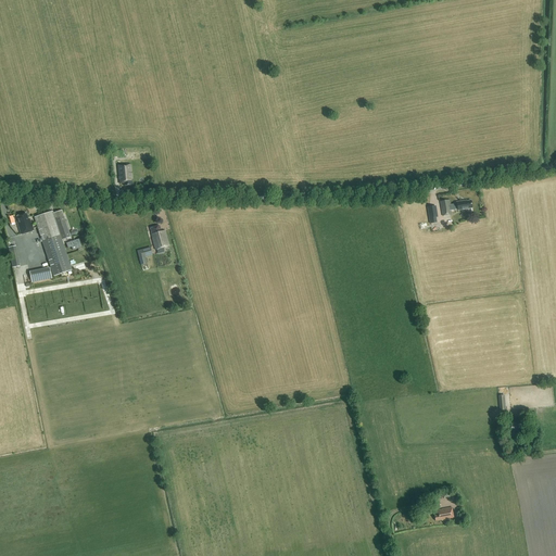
[(131,164),(118,166),(119,177),(121,179),(119,179),(119,184),(124,184),(124,186),(133,185),(131,179),(133,179),(131,164)]
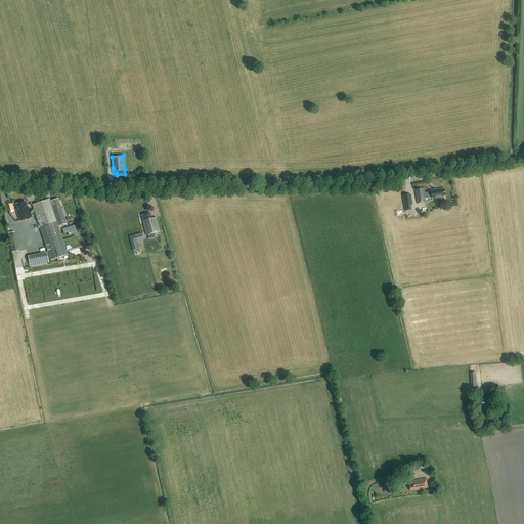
[(426,202),(425,197),(428,195),(428,197),(431,195),(431,199),(445,195),(443,188),(437,189),(430,190),(431,194),(428,194),(428,192),(425,192),(424,188),(415,189),(418,204),(426,202)]
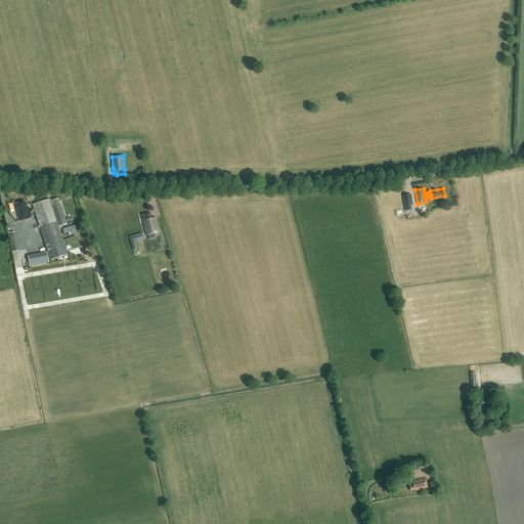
[(412,205),(410,193),(403,195),(405,211),(411,210),(410,205),(412,205)]
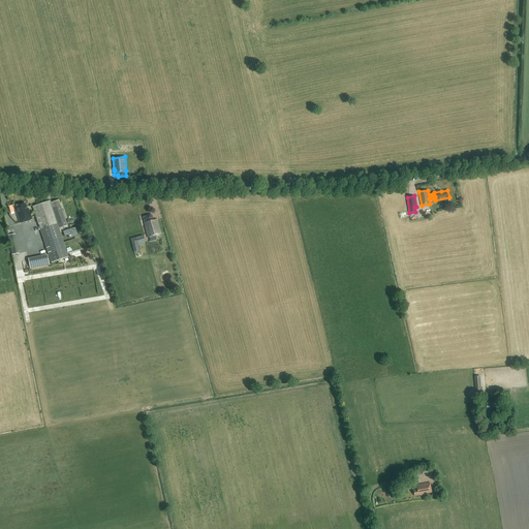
[(33,207),(51,262),(68,257),(59,228),(67,225),(59,199),(51,203),(51,200),(33,207)]
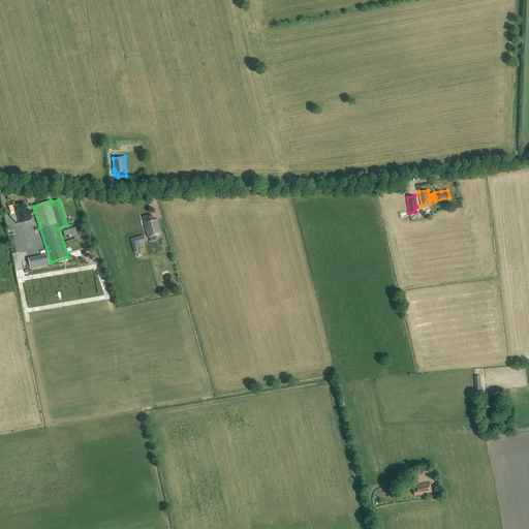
[(20,223),(32,220),(28,209),(27,209),(25,203),(17,206),(18,211),(17,211),(20,223)]
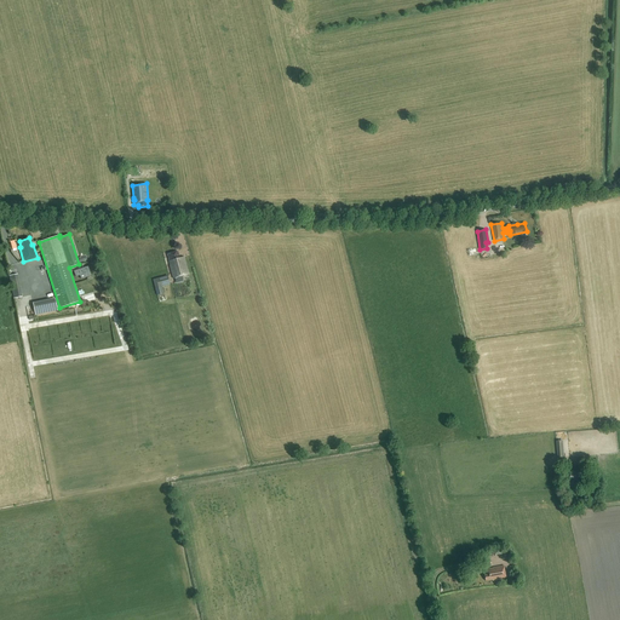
[(173,279),(189,275),(184,257),(179,258),(178,252),(168,254),(170,260),(168,262),(173,279)]
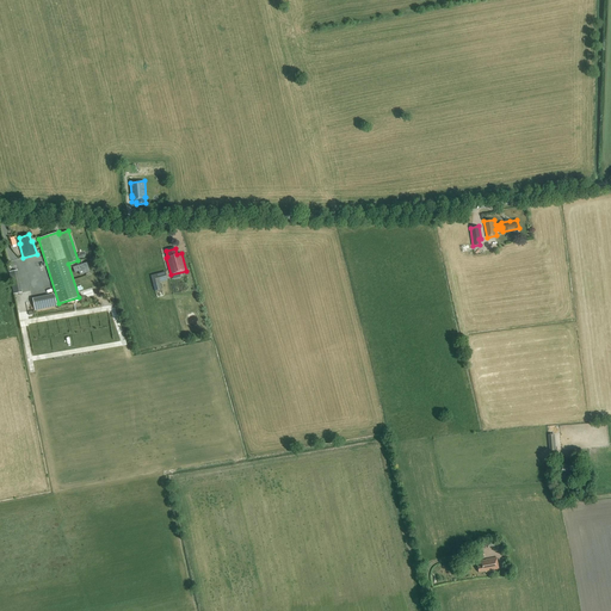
[(165,272),(156,275),(152,276),(155,291),(161,289),(160,282),(167,281),(165,272)]
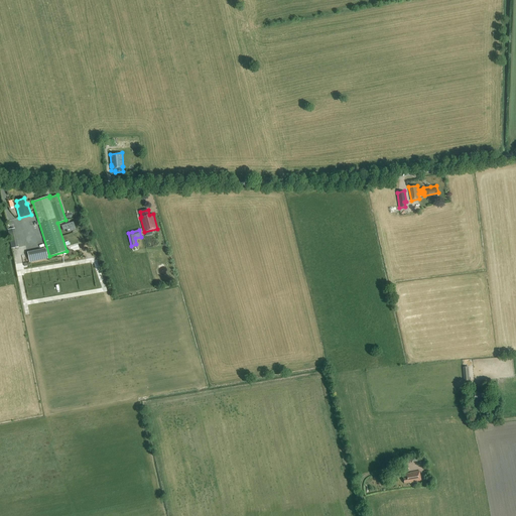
[(46,249),(28,253),(30,263),(48,259),(46,249)]
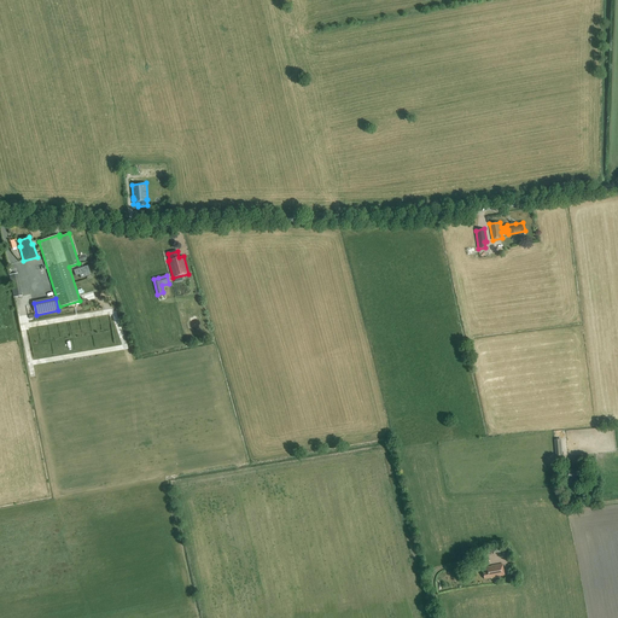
[(582,476),(584,476),(583,470),(577,471),(577,468),(572,470),(566,470),(567,481),(582,479),(582,476)]
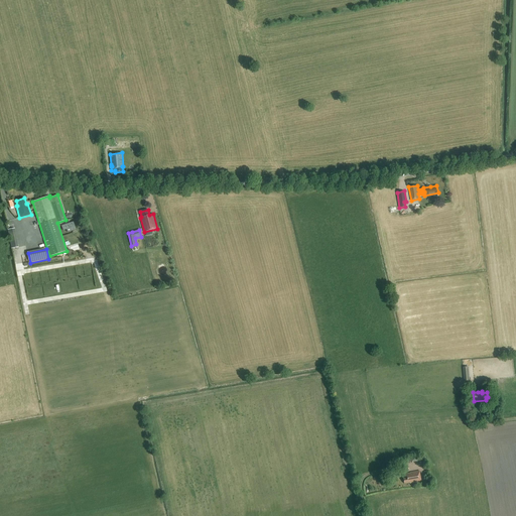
[(79,448),(78,445),(75,445),(75,443),(59,445),(60,452),(79,448)]
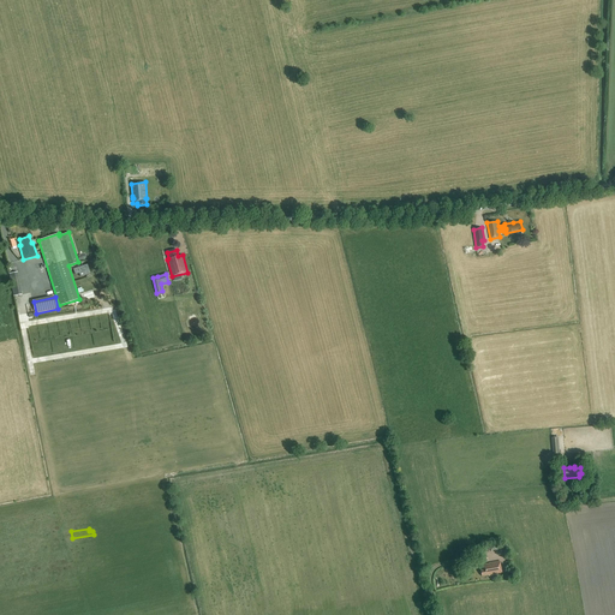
[(489,577),(502,574),(500,561),(489,563),(490,563),(482,566),(483,571),(481,571),(482,577),(489,575),(489,577)]
